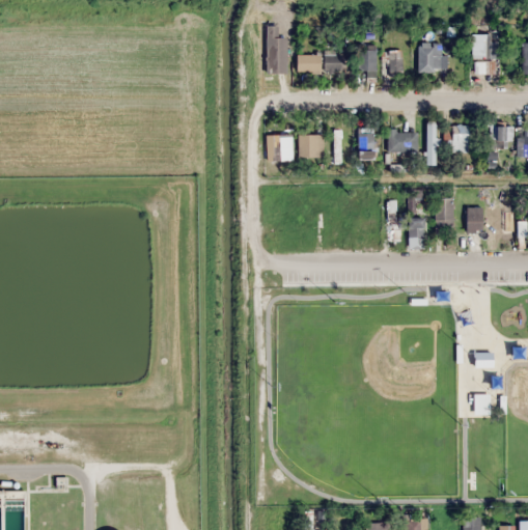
[(268,75),(288,75),(288,37),(279,37),(279,26),(268,26),(268,75)]
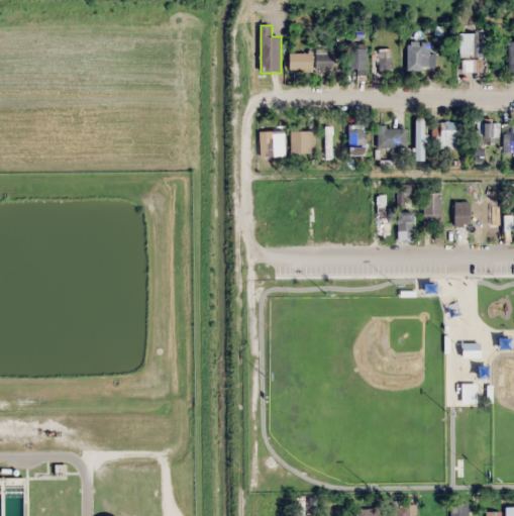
[(461,40),(461,73),(484,73),(484,40),(461,40)]
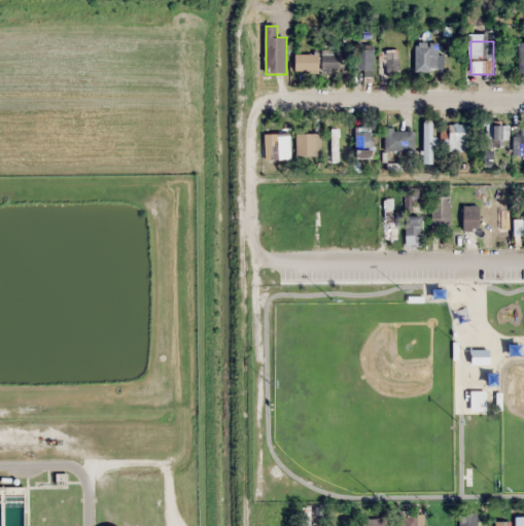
[(416,72),(446,72),(446,55),(440,55),(440,45),(416,45),(416,72)]
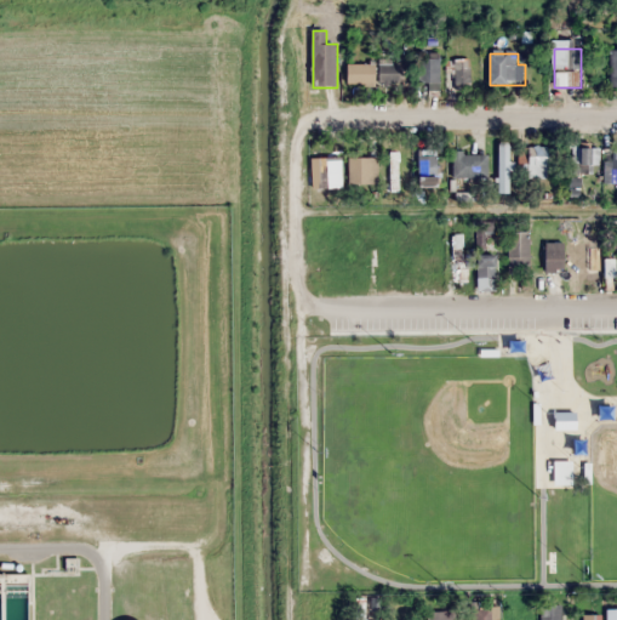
[(420,85),(428,85),(428,96),(441,96),(440,57),(420,57),(420,85)]
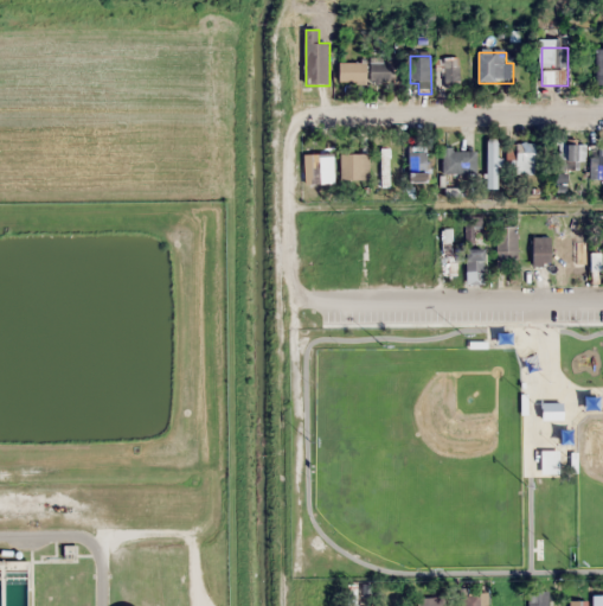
[(463,89),(463,58),(438,58),(438,89),(463,89)]
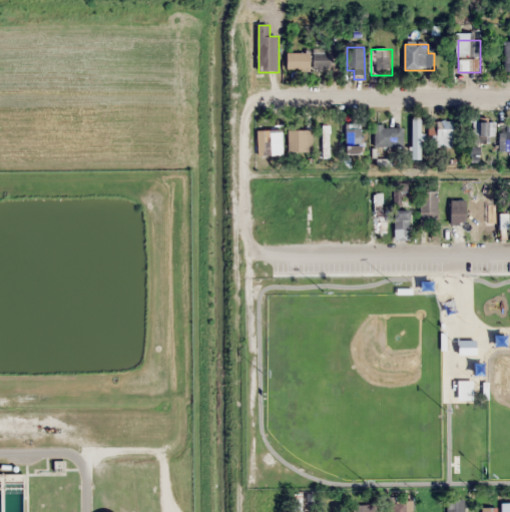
[(331,70),(331,53),(287,53),(287,70),(331,70)]
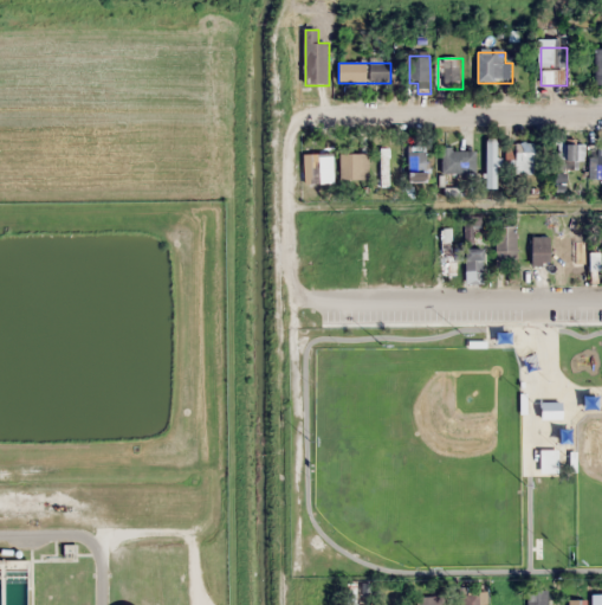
[(535,145),(513,145),(513,174),(535,174),(535,145)]
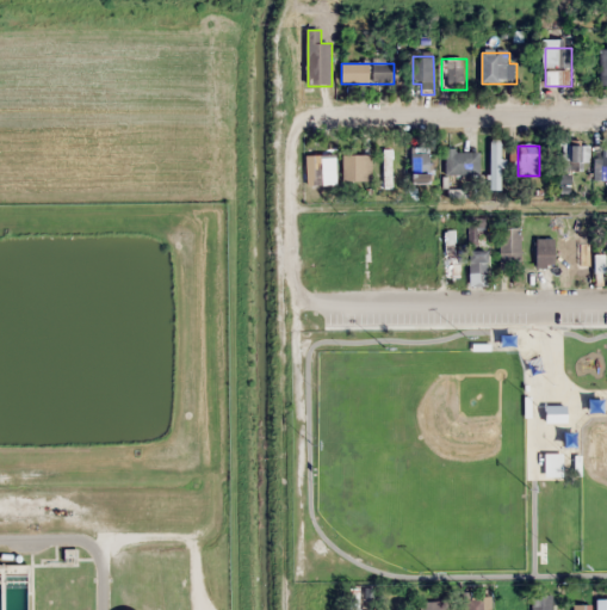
[(583,166),(584,147),(567,146),(565,165),(583,166)]
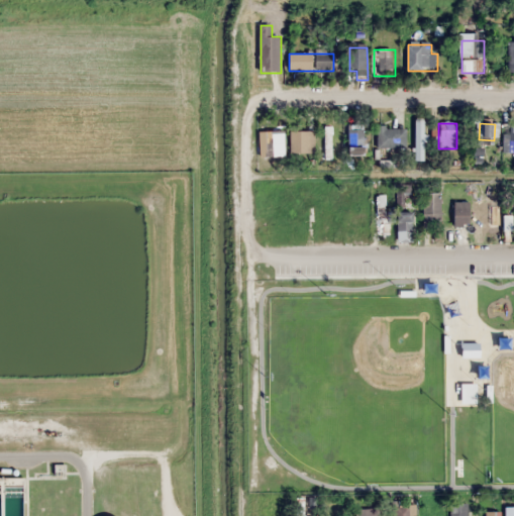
[(365,158),(365,125),(348,125),(348,158),(365,158)]
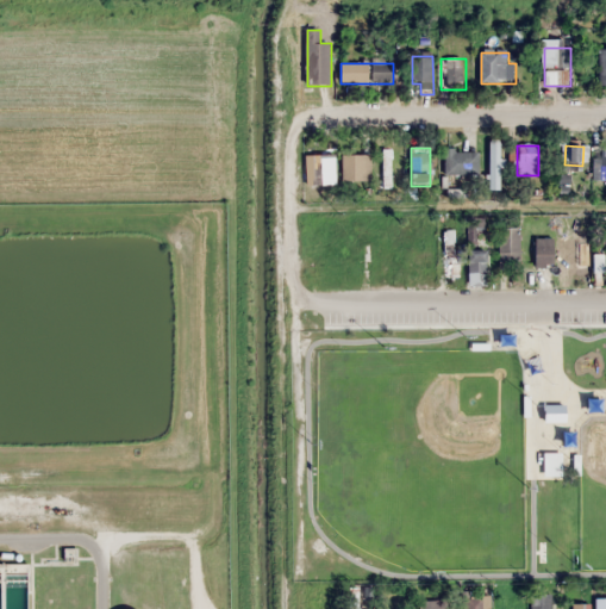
[(383,188),(394,188),(394,150),(383,150),(383,188)]
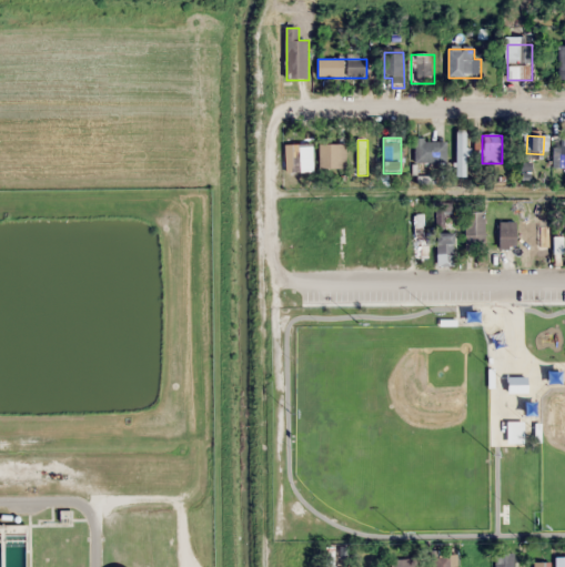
[(415,163),(449,163),(449,141),(415,141),(415,163)]
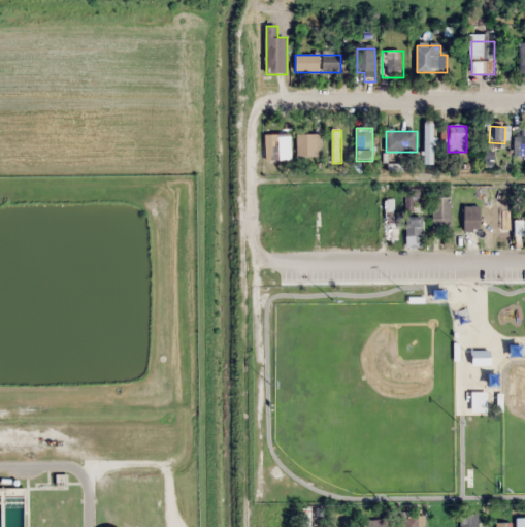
[(292,134),(265,134),(265,160),(292,160),(292,134)]
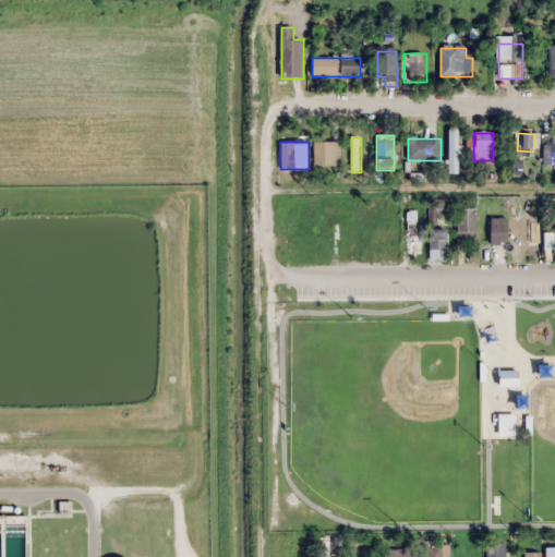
[(341,143),(315,143),(315,166),(341,166),(341,143)]
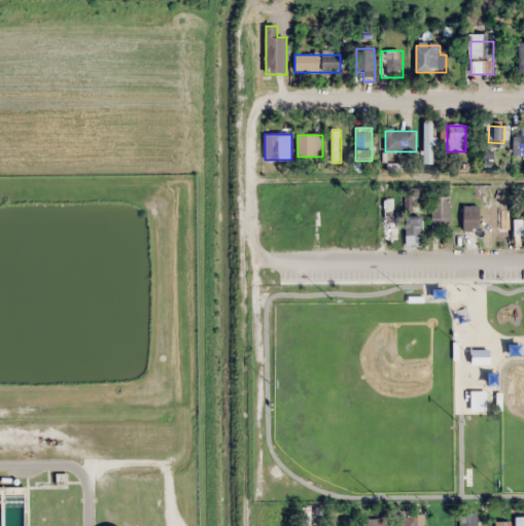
[(406,209),(419,209),(419,188),(406,188),(406,209)]
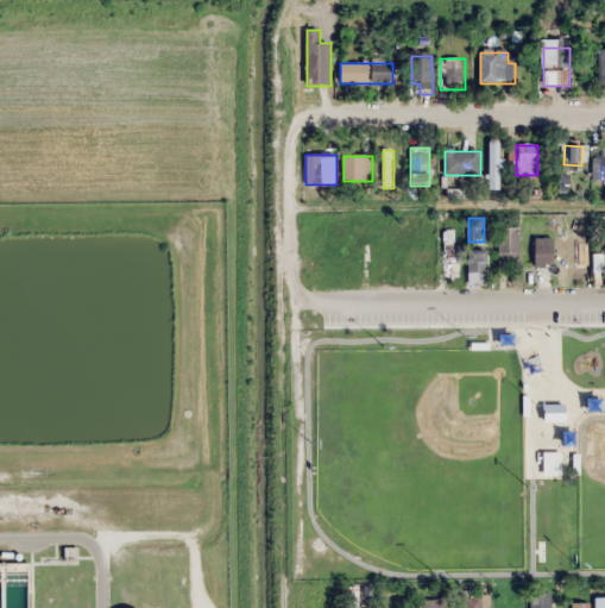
[(499,229),(499,268),(520,268),(520,229),(499,229)]
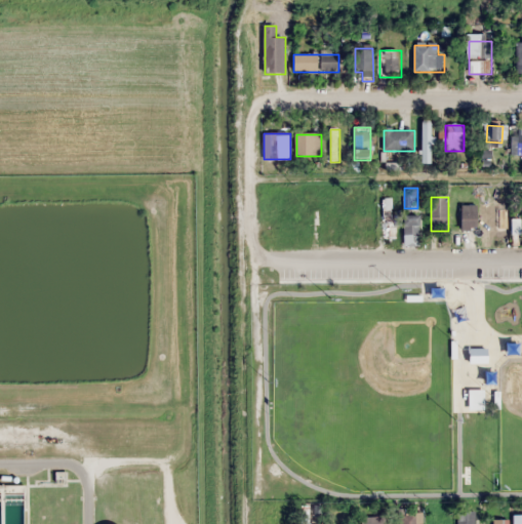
[(382,199),(382,240),(392,240),(392,199),(382,199)]
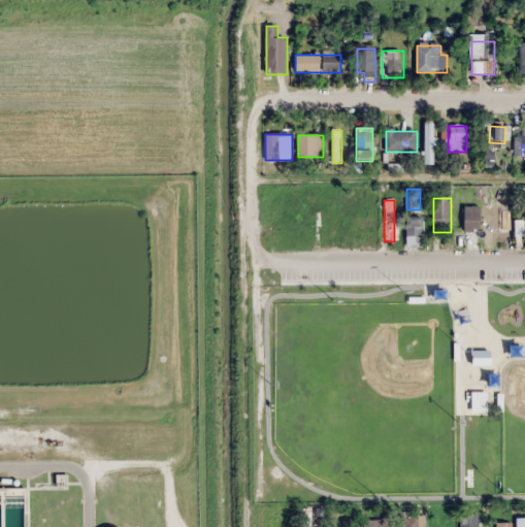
[(458,226),(476,226),(476,207),(458,207),(458,226)]
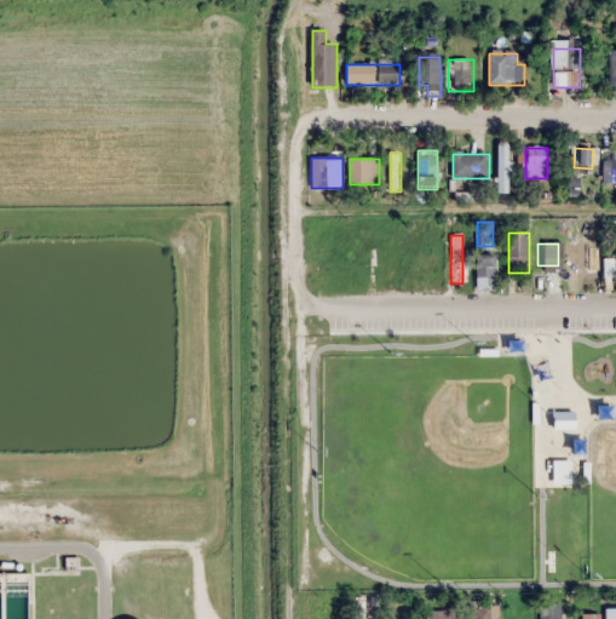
[(593,273),(588,250),(574,252),(579,275),(593,273)]
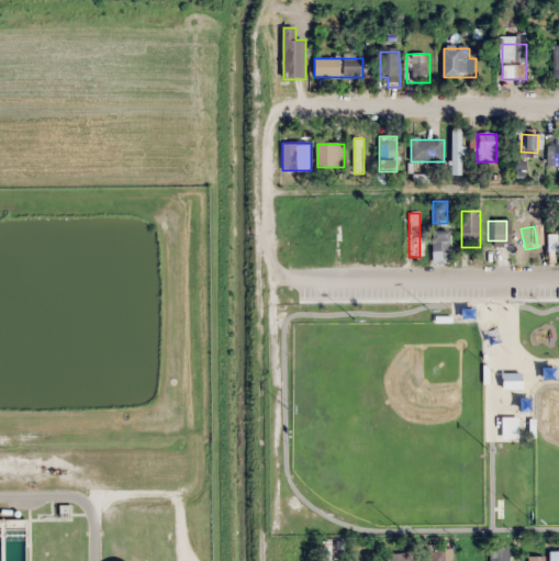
[(450,229),(432,229),(432,265),(450,265),(450,229)]
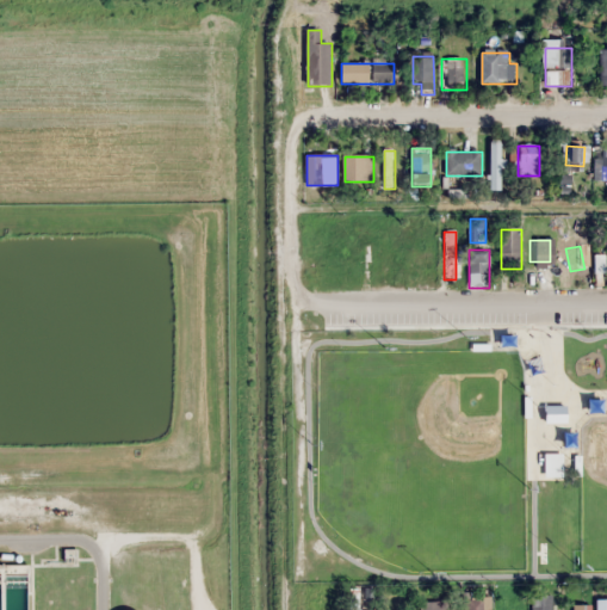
[(544,478),(564,478),(564,454),(544,454),(544,478)]
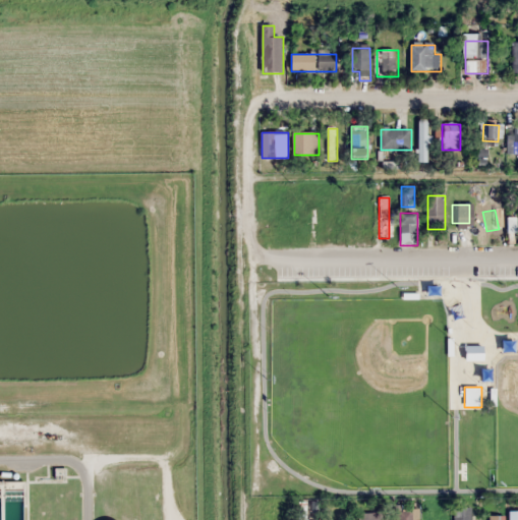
[(27,519),(27,482),(0,481),(0,519),(27,519)]
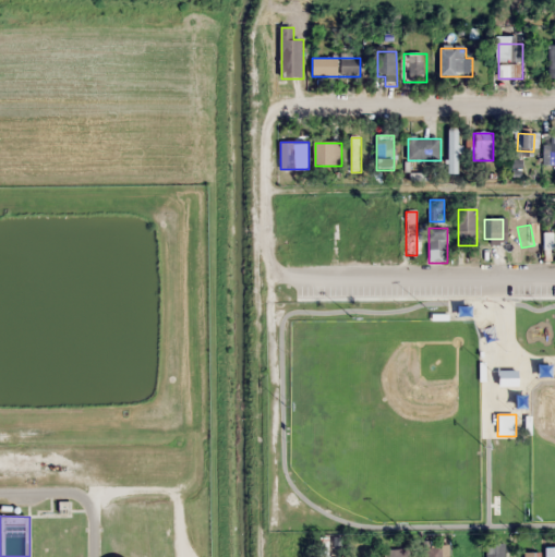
[(505,556),(506,545),(487,545),(486,556),(505,556)]
